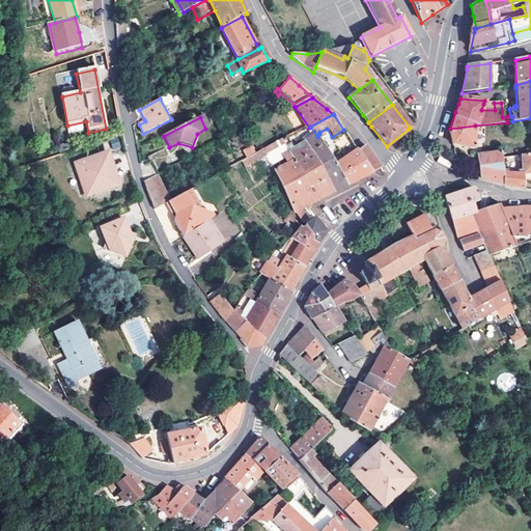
[(475,149),(475,126),(450,129),(449,131),(452,145),(475,149)]
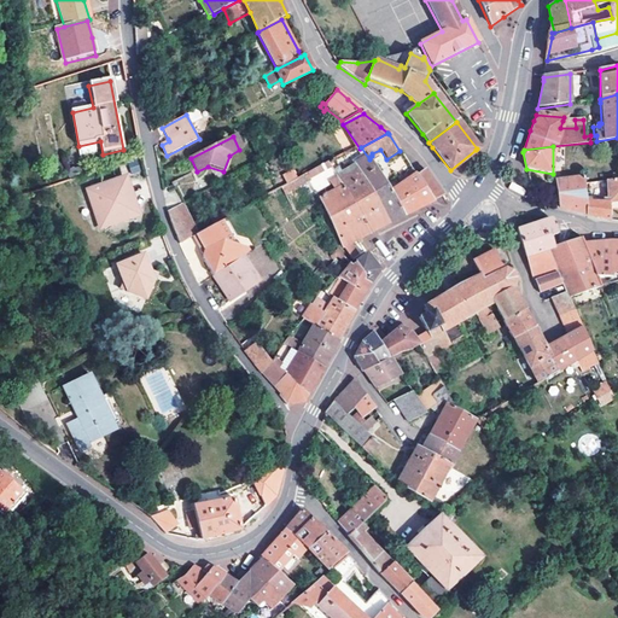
[(350,153),(345,157),(350,169),(356,167),(350,153)]
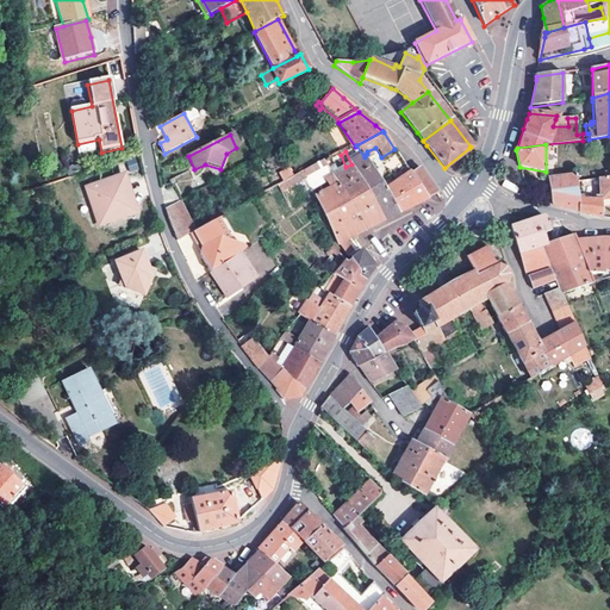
[(340,185),(366,231),(371,229),(385,222),(367,192),(352,165),(346,167),(341,155),(327,162),(332,174),(335,178),(340,185)]
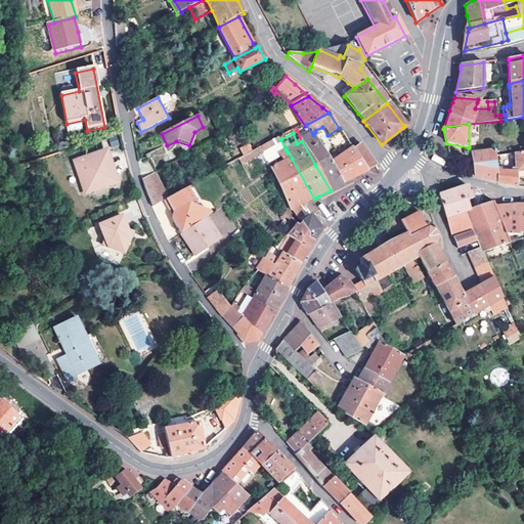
[(349,144),(341,133),(330,140),(338,151),(343,147),(349,144)]
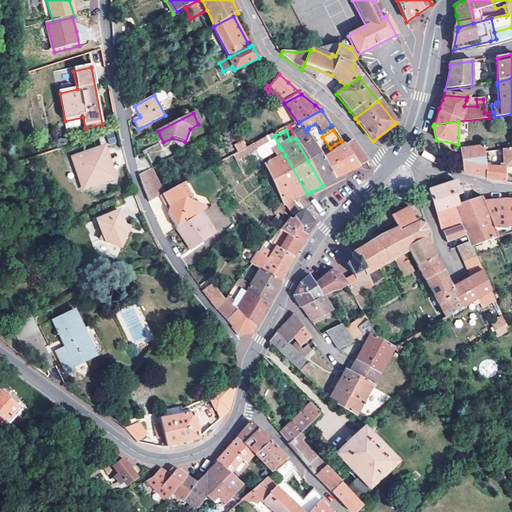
[(306,132),(295,138),(308,161),(320,154),(306,132)]
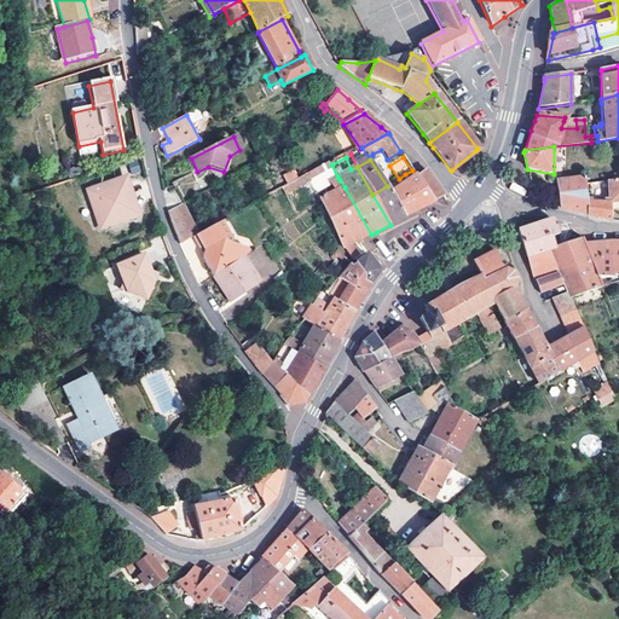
[(333,171),(329,165),(316,172),(319,178),(333,171)]
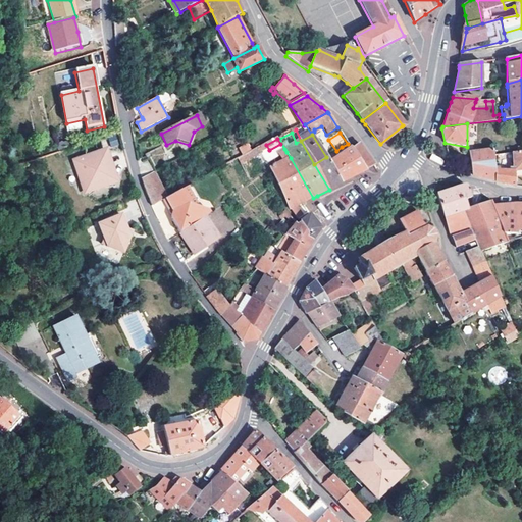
[(365,171),(351,149),(348,144),(342,147),(345,152),(330,161),(344,183),(347,180),(360,174),(365,171)]
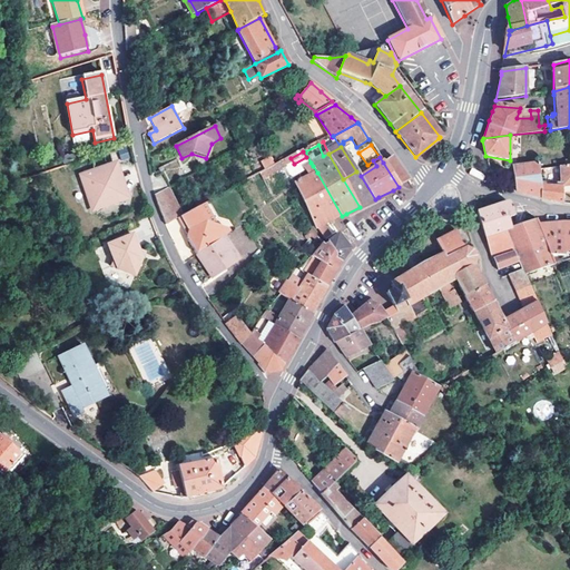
[(399,187),(409,182),(392,157),(383,163),(399,187)]
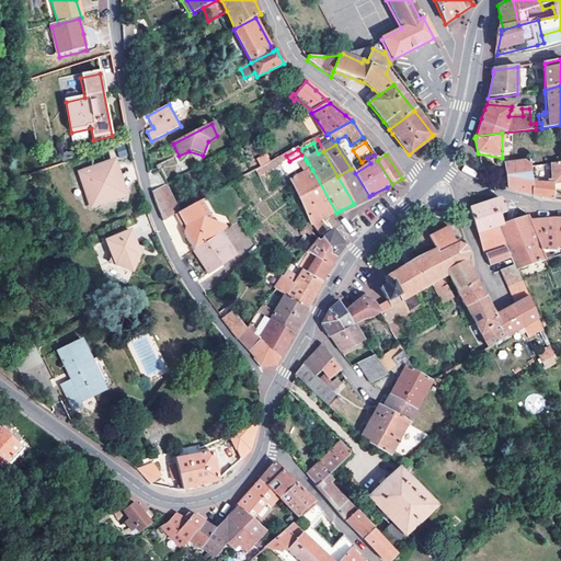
[(286,156),(281,159),(289,176),(295,173),(289,161),(286,156)]
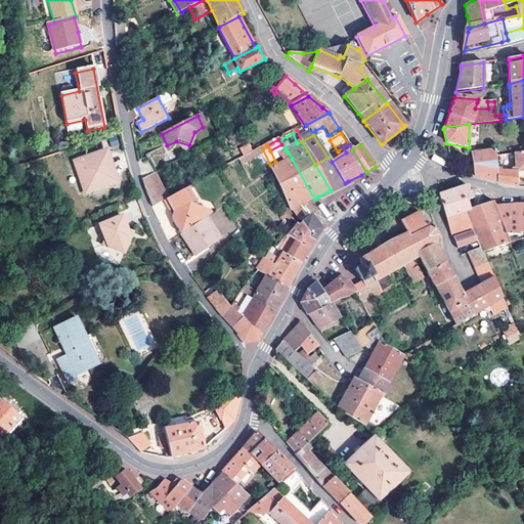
[(104,153),(103,147),(101,149),(97,151),(94,154),(91,155),(87,156),(82,157),(80,157),(78,157),(79,162),(104,153)]
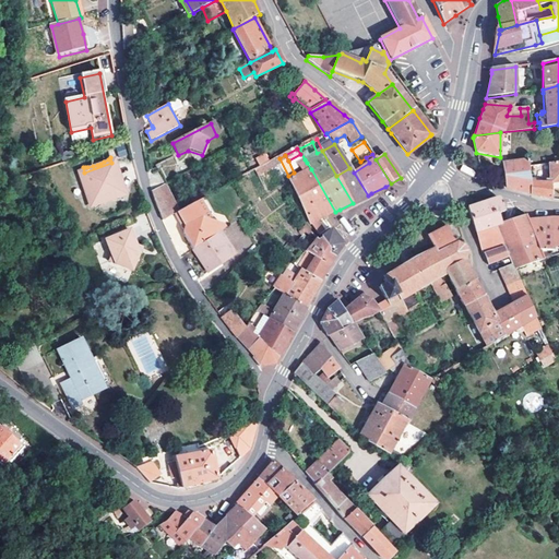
[(530,187),(526,161),(503,163),(506,189),(531,195),(530,187)]
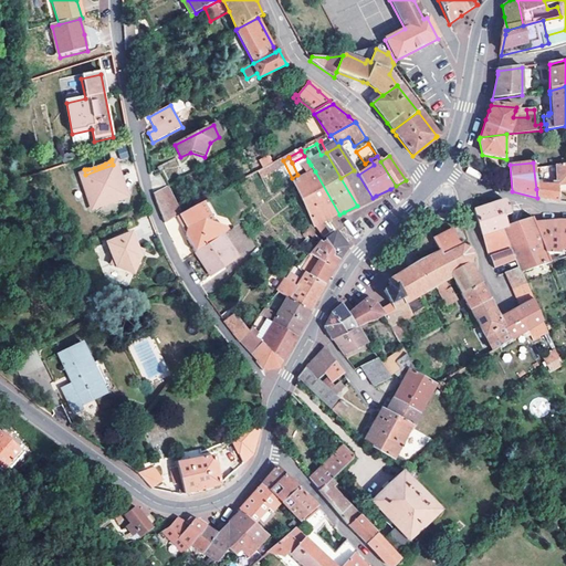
[(565,164),(554,166),(557,186),(565,185),(565,164)]
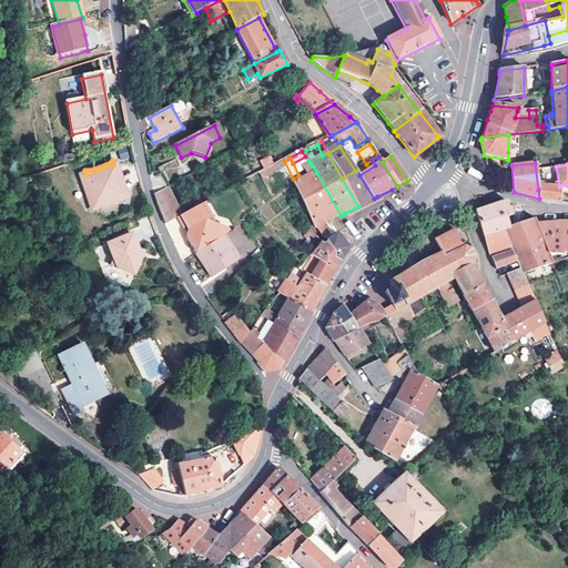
[(118,179),(113,165),(85,175),(83,176),(94,209),(97,209),(125,199),(121,186),(118,186),(117,183),(115,179),(118,179)]
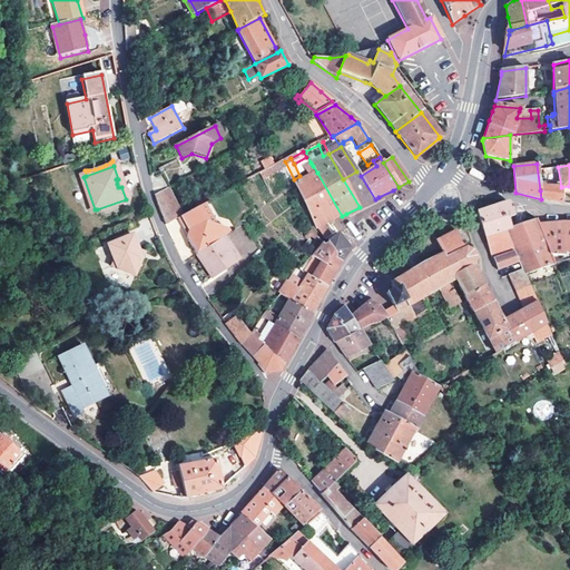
[(356,172),(343,179),(360,207),(375,199),(361,176),(360,177),(356,172)]
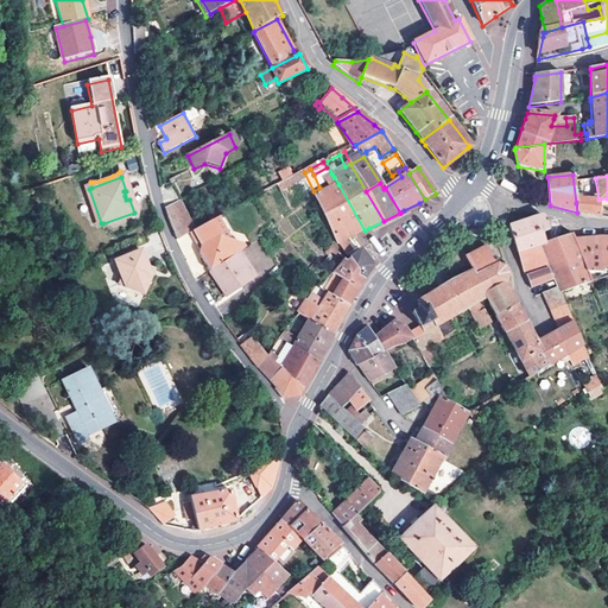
[(316,197),(339,241),(347,258),(353,253),(347,240),(355,235),(365,230),(339,184),(316,197)]
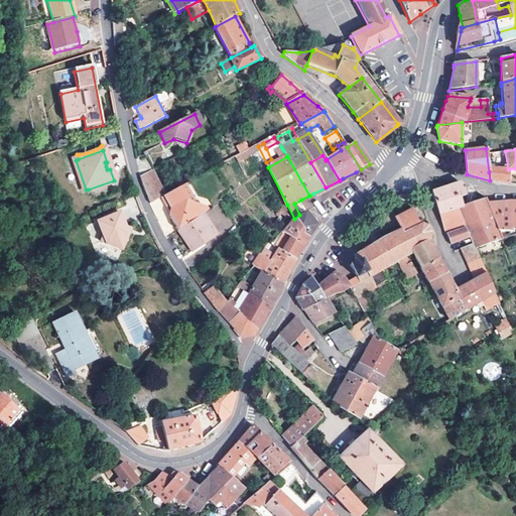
[(505,183),(510,184),(508,169),(489,172),(490,180),(505,183)]
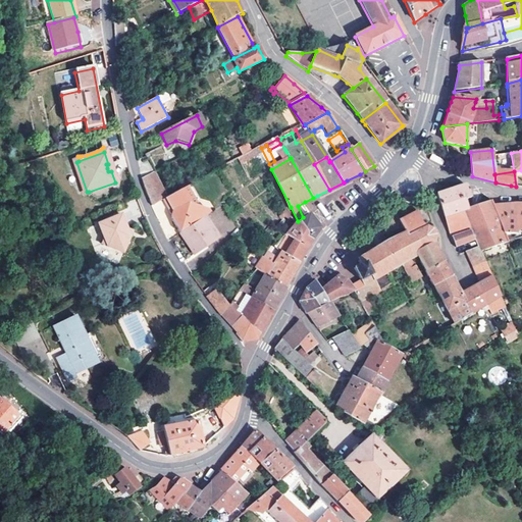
[(153,172),(142,178),(143,184),(152,207),(162,201),(167,199),(153,172)]
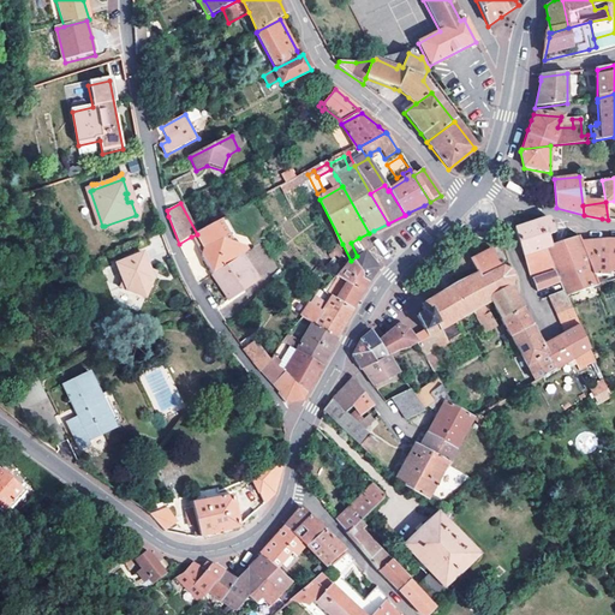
[(136,215),(105,226),(107,231),(109,228),(112,227),(117,225),(123,222),(125,221),(127,221),(130,221),(135,221),(137,221),(136,215)]
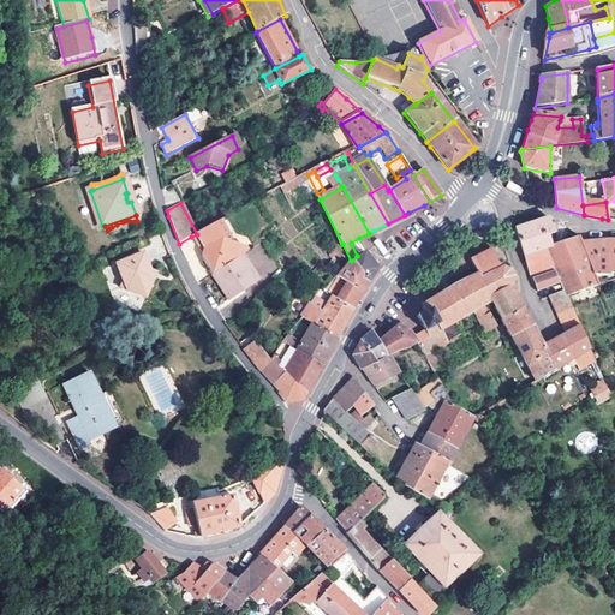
[(557,246),(557,245),(553,246),(551,243),(549,236),(554,233),(551,221),(547,218),(515,230),(520,243),(533,282),(556,275),(547,250),(557,246)]
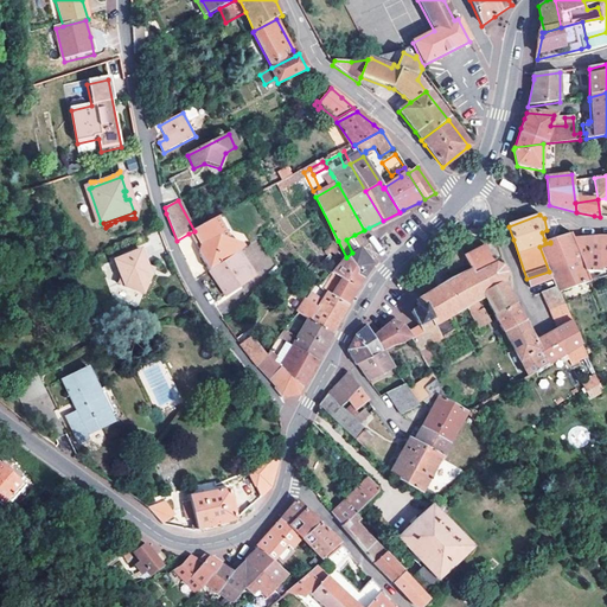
[(195,231),(189,234),(198,250),(197,253),(208,273),(211,270),(236,254),(244,249),(241,243),(227,238),(229,230),(224,229),(218,218),(195,231)]
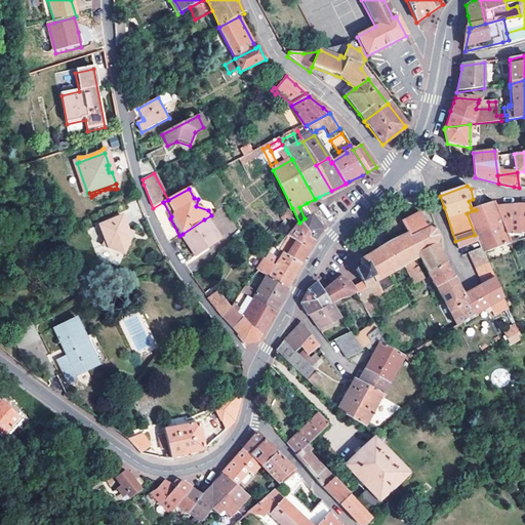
[(507,236),(495,208),(493,203),(492,203),(476,209),(476,210),(467,213),(475,235),(478,243),(481,249),(483,254),(511,244),(508,236),(507,236)]
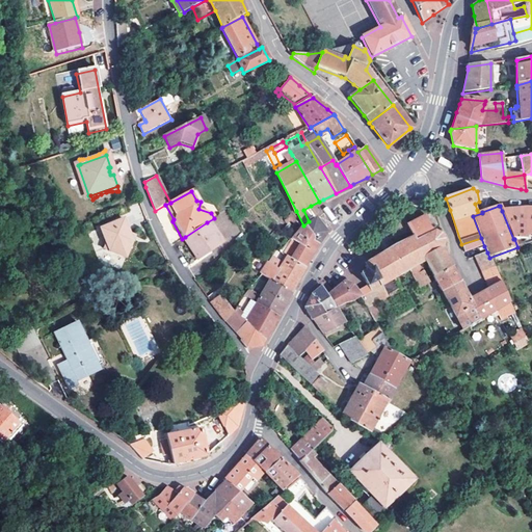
[(506,210),(502,211),(513,239),(514,239),(525,238),(525,244),(531,241),(531,208),(527,208),(506,210)]
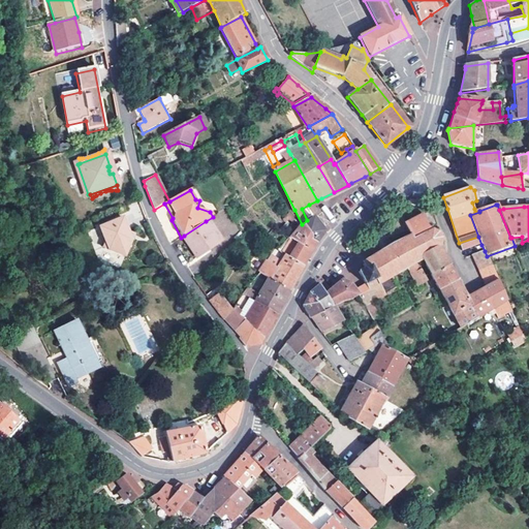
[(432,210),(423,215),(430,228),(432,225),(434,226),(433,230),(436,231),(439,230),(432,210)]
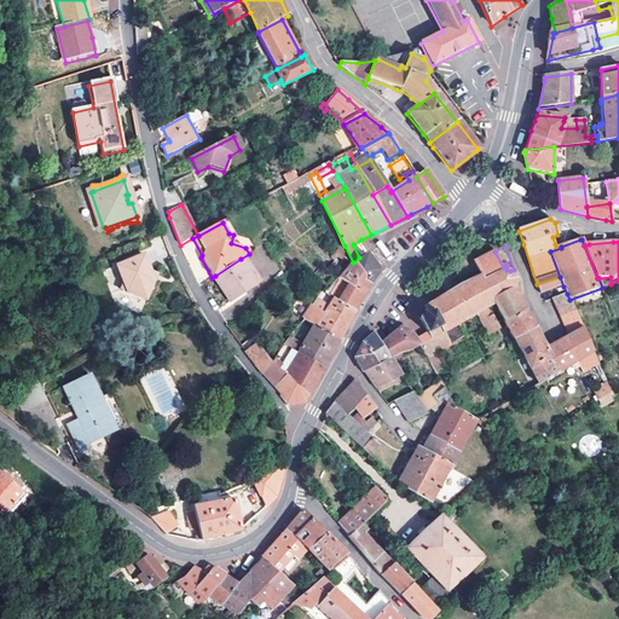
[(428,306),(429,307),(424,310),(427,314),(418,319),(427,334),(440,327),(443,333),(458,324),(493,305),(491,301),(513,289),(518,291),(519,288),(515,287),(515,282),(520,281),(519,278),(515,278),(513,275),(516,272),(514,270),(510,271),(507,270),(508,265),(505,264),(503,267),(495,252),(474,264),(481,277),(462,287),(461,285),(458,287),(460,289),(444,296),(443,295),(440,296),(441,299),(428,306)]
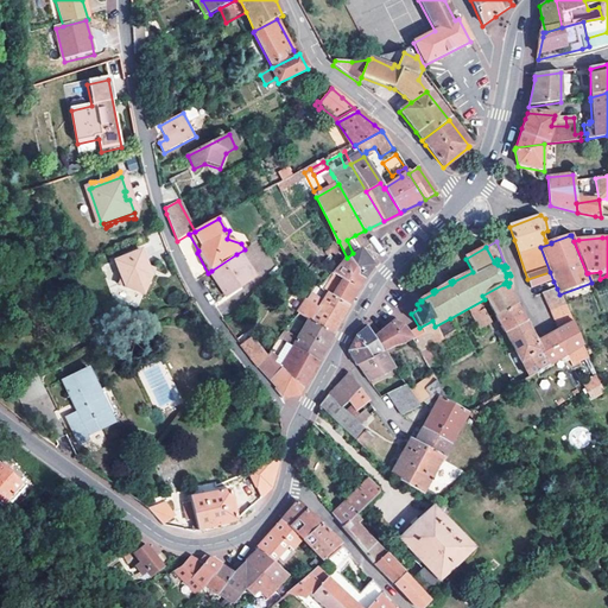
[(152,277),(143,249),(115,260),(121,277),(118,284),(143,296),(152,277)]
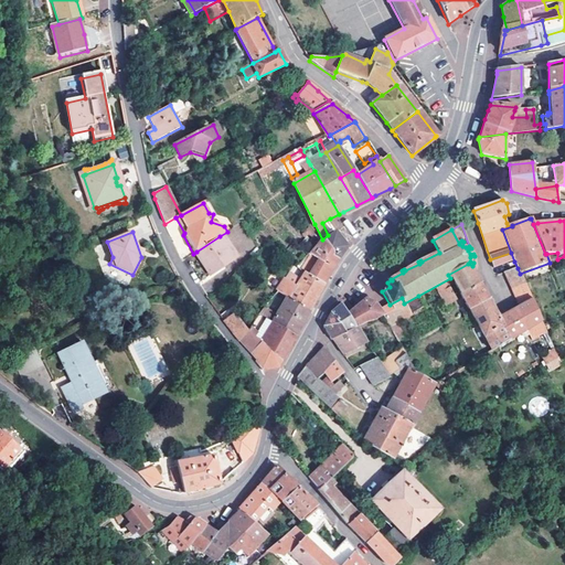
[(336,233),(324,242),(334,251),(333,255),(338,259),(342,254),(345,248),(341,240),(336,233)]
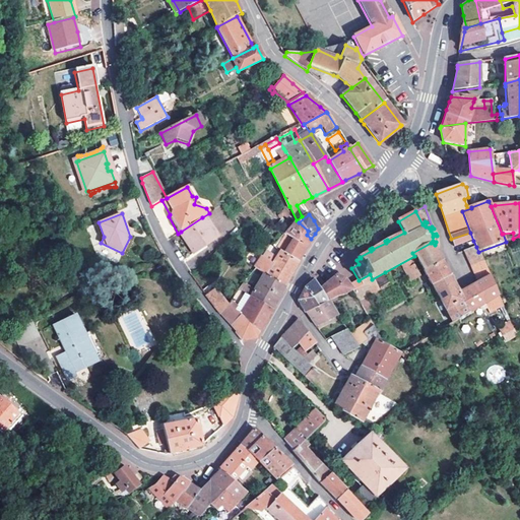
[(215,239),(202,217),(181,232),(193,254),(215,239)]
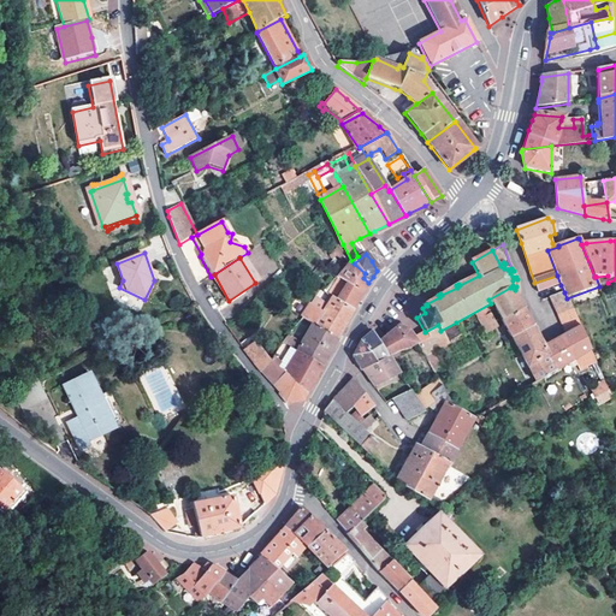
[(349,264),(337,278),(348,285),(337,300),(354,311),(360,297),(368,283),(363,278),(365,273),(354,264),(351,266),(349,264)]
